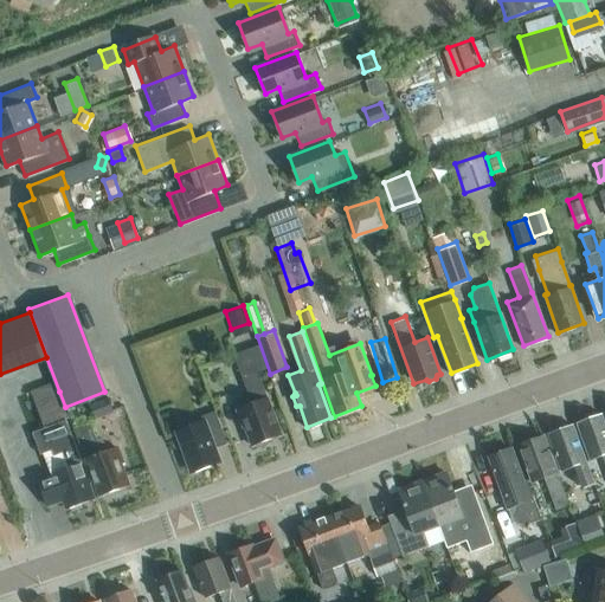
[(280,434),(255,367),(265,362),(258,343),(233,353),(252,401),(238,406),(238,407),(236,408),(242,425),(245,424),(252,444),(256,442),(259,445),(266,441),(269,438),(280,434)]
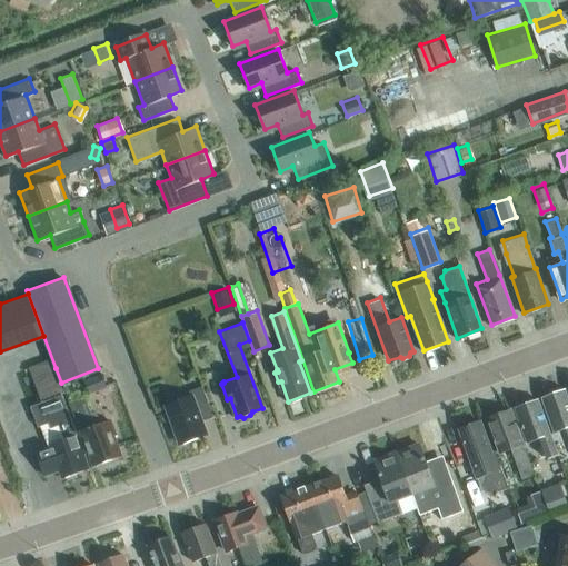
[(61,383),(56,368),(29,378),(35,393),(61,383)]
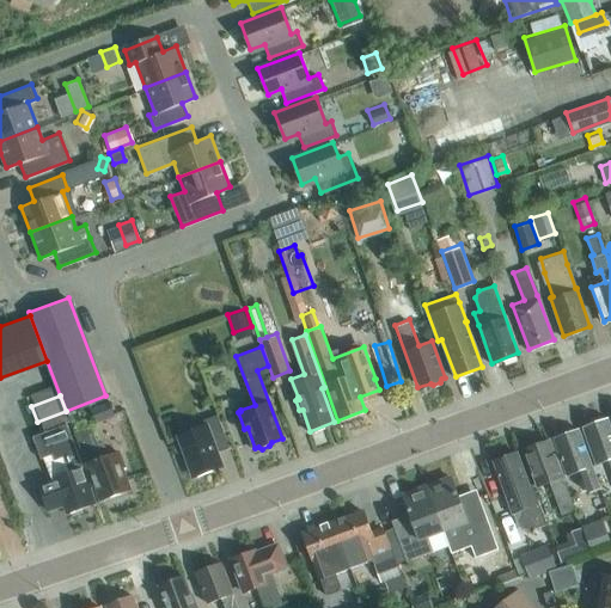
[(90,407),(95,419),(110,413),(105,401),(90,407)]
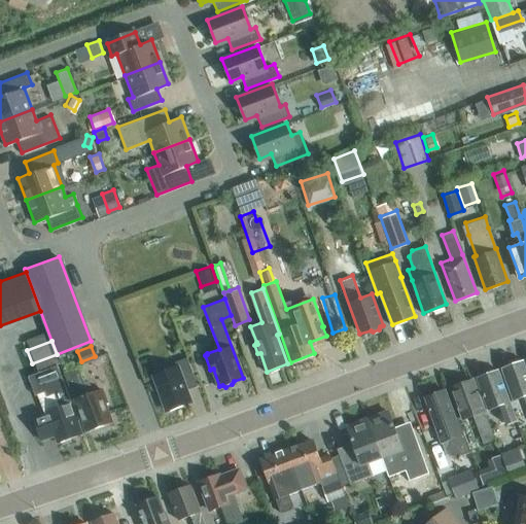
[(197,385),(186,356),(175,360),(176,365),(153,374),(167,410),(189,400),(185,389),(197,385)]
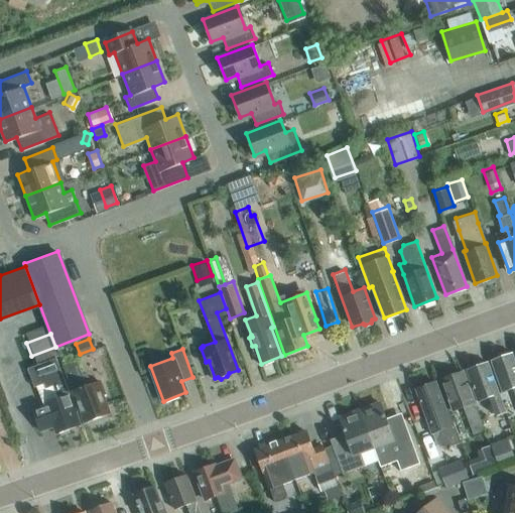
[(514,390),(514,361),(511,351),(491,359),(501,390),(513,386),(514,390)]
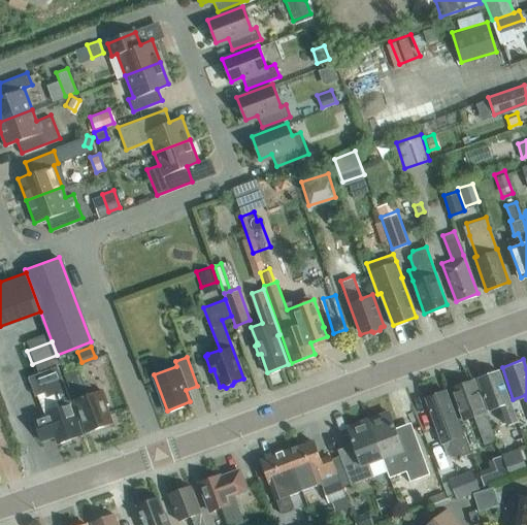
[(70,401),(63,382),(58,366),(29,375),(35,394),(44,390),(46,395),(54,392),(58,406),(45,411),(45,412),(32,417),(40,439),(55,434),(57,441),(80,433),(75,420),(77,419),(71,401),(70,401)]
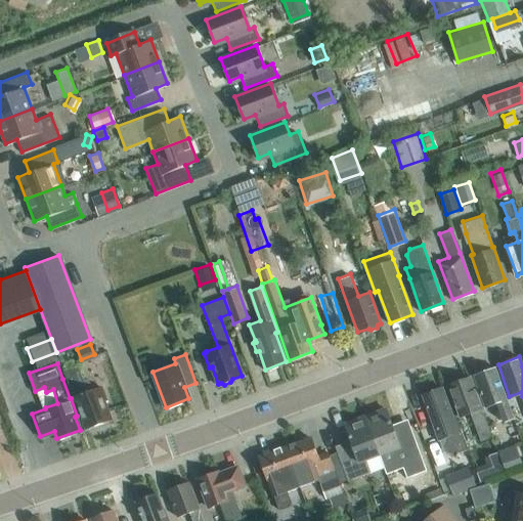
[(98,386),(93,388),(88,376),(81,379),(76,365),(64,370),(86,428),(96,424),(99,426),(106,423),(107,420),(111,419),(103,401),(106,400),(101,386),(98,387),(98,386)]
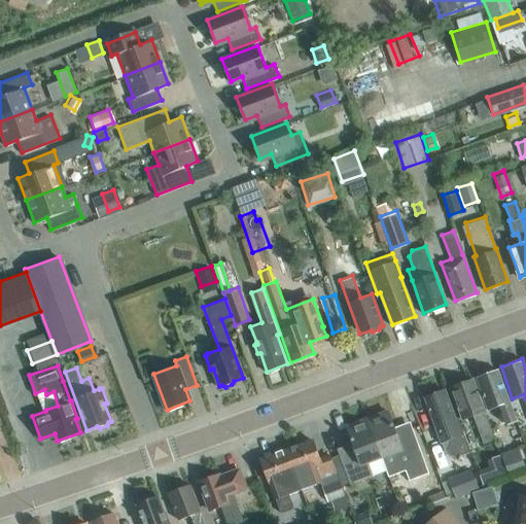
[(506,423),(516,419),(497,369),(476,376),(487,408),(499,404),(506,423)]
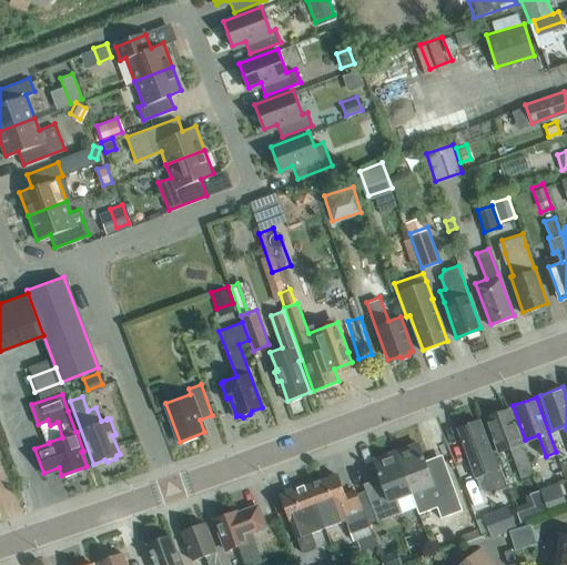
[(512,445),(519,466),(523,476),(533,472),(508,407),(485,416),(498,451),(512,445)]
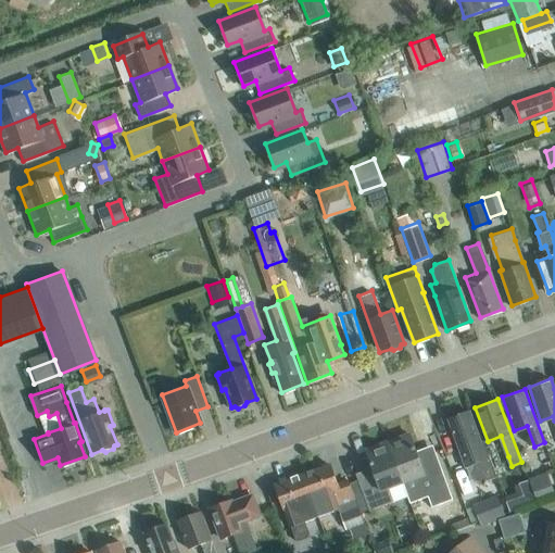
[(482,438),(480,439),(468,410),(448,417),(458,449),(466,445),(479,481),(496,475),(482,438)]
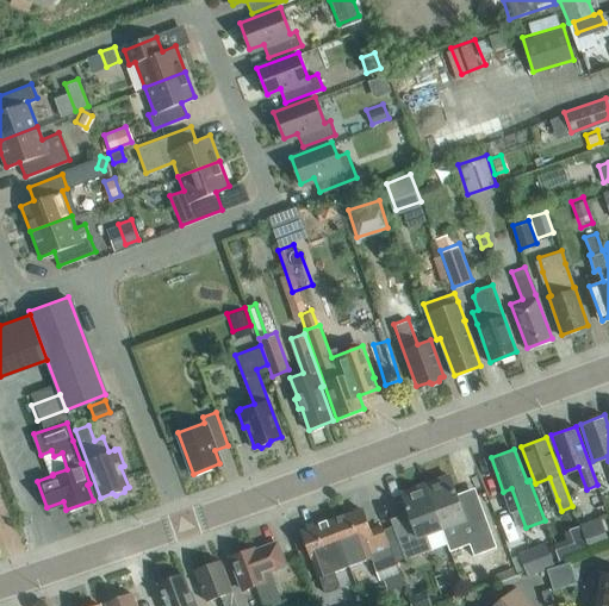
[(448,474),(424,482),(441,526),(449,549),(468,542),(473,554),(496,544),(489,525),(476,493),(458,499),(448,474)]
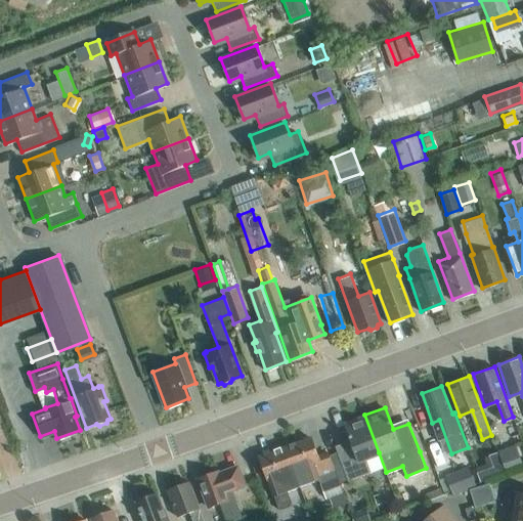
[(379,452),(364,415),(344,423),(352,444),(337,450),(347,479),(371,470),(365,458),(379,452)]
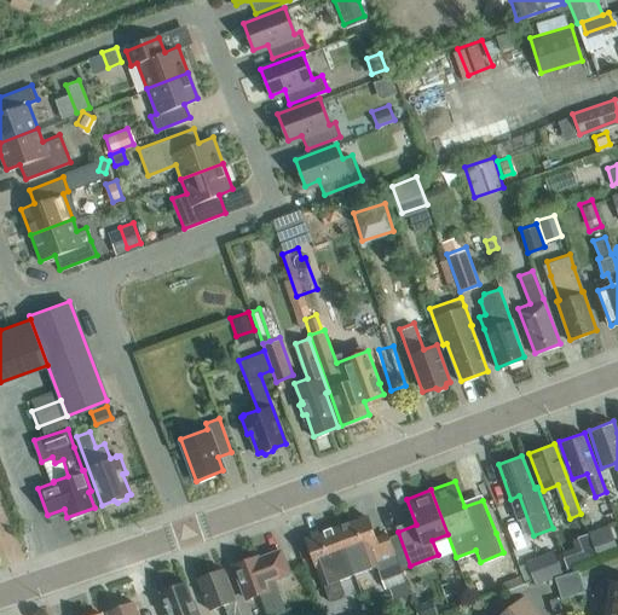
[(351,520),(336,524),(353,573),(376,564),(397,557),(387,532),(375,537),(367,515),(351,521),(351,520)]
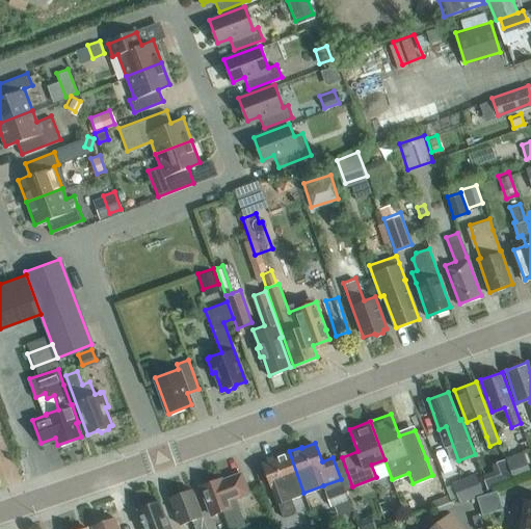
[(303,493),(289,451),(275,456),(275,457),(263,463),(270,483),(266,484),(272,501),(281,498),(283,501),(303,493)]
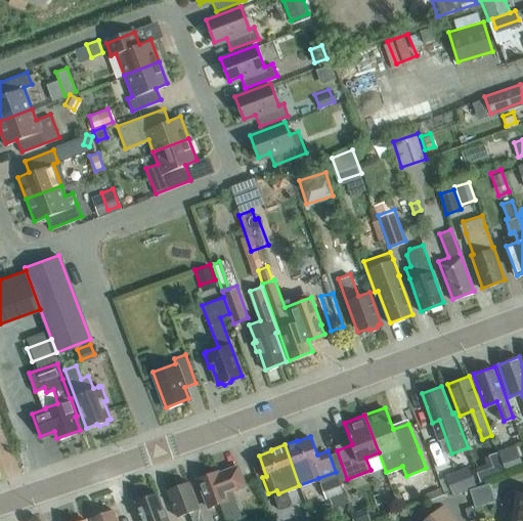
[(505,468),(518,464),(511,445),(497,449),(505,468)]
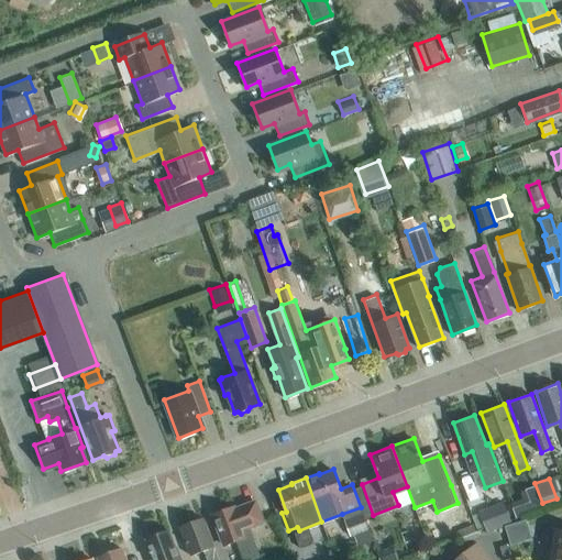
[(520,512),(535,506),(529,490),(515,495),(520,512)]
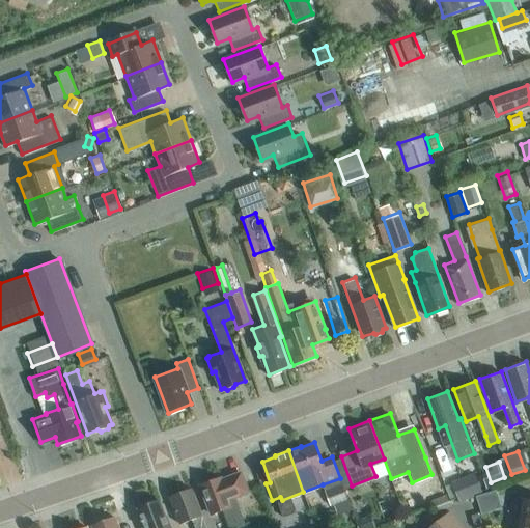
[(242,469),(220,477),(220,476),(200,483),(211,512),(222,508),(229,527),(231,527),(241,525),(245,523),(234,498),(250,492),(242,469)]
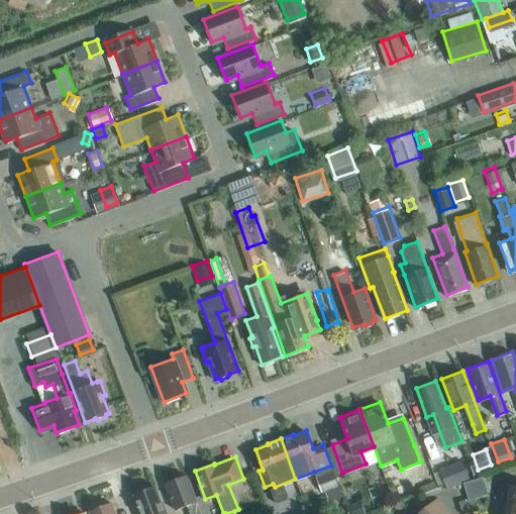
[(469,478),(461,457),(431,469),(438,488),(469,478)]
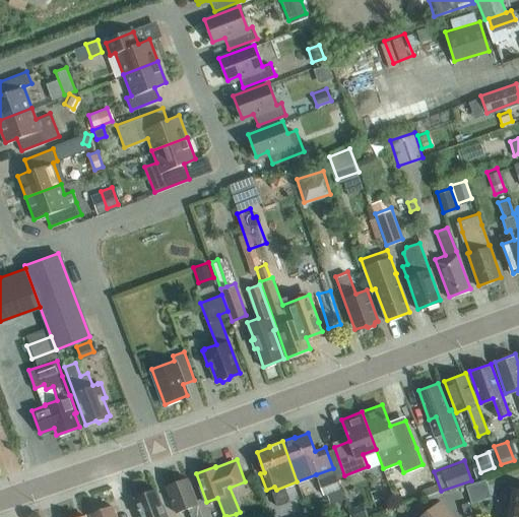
[(333,468),(316,474),(322,493),(340,487),(333,468)]
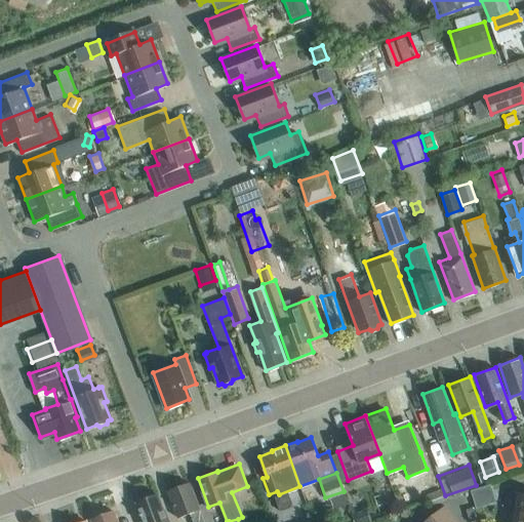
[(203,521),(189,481),(167,489),(177,516),(191,511),(192,515),(191,515),(193,521),(203,521)]
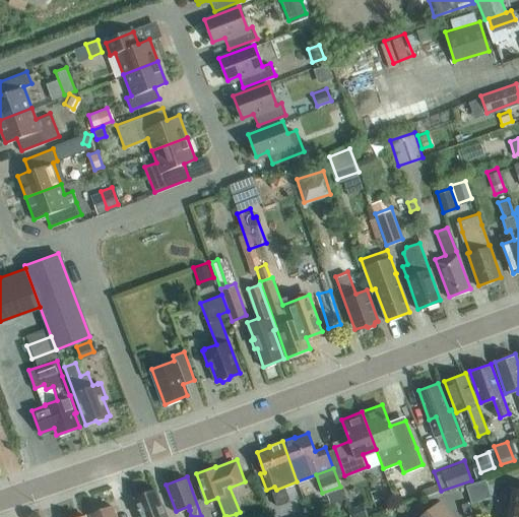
[(465,482),(467,487),(470,499),(490,493),(485,476),(465,482)]
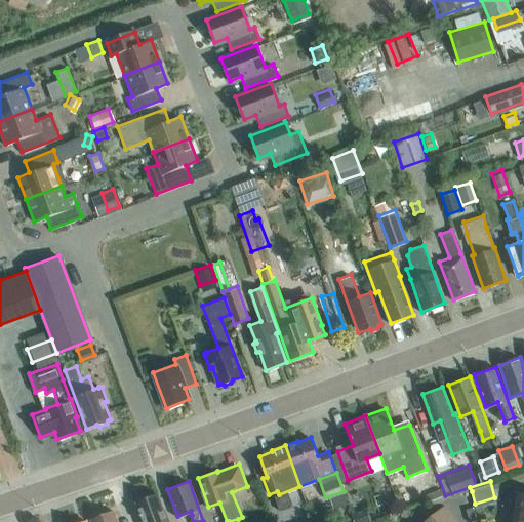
[(445,497),(441,488),(426,493),(430,504),(445,497)]
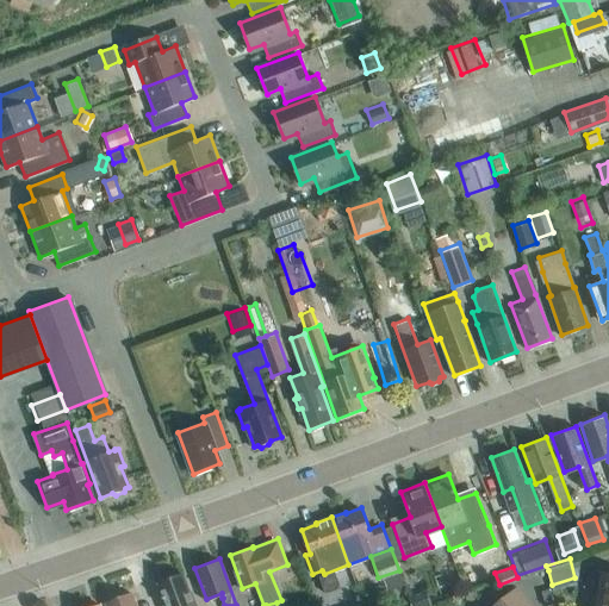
[(608,605),(608,572),(601,572),(595,605),(608,605)]
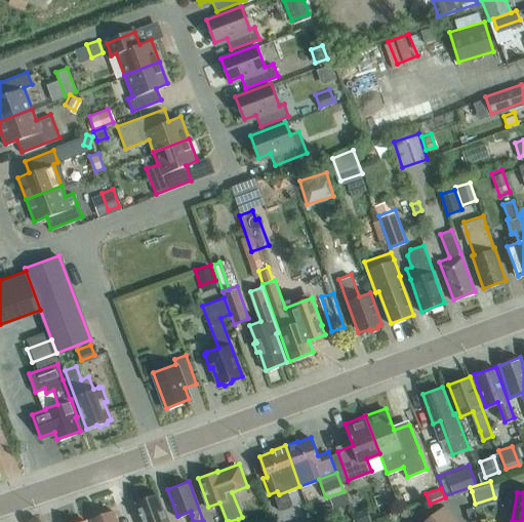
[(169,521),(164,508),(162,509),(157,493),(135,500),(139,512),(137,513),(140,521),(169,521)]
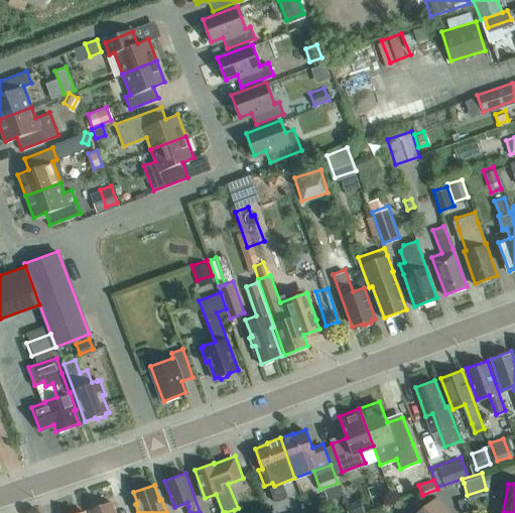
[(447,512),(435,497),(416,512),(415,512),(447,512)]
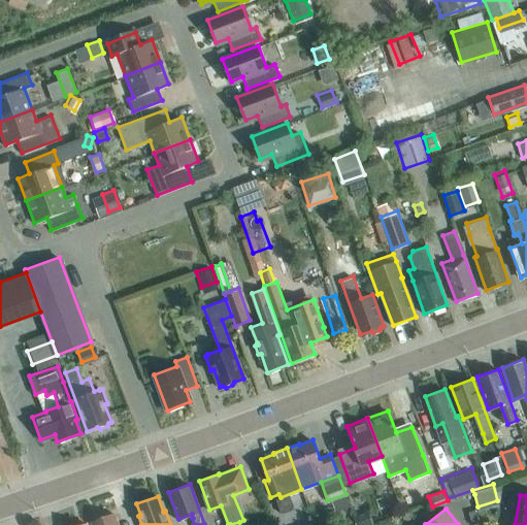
[(468,519),(478,516),(475,509),(466,512),(468,519)]
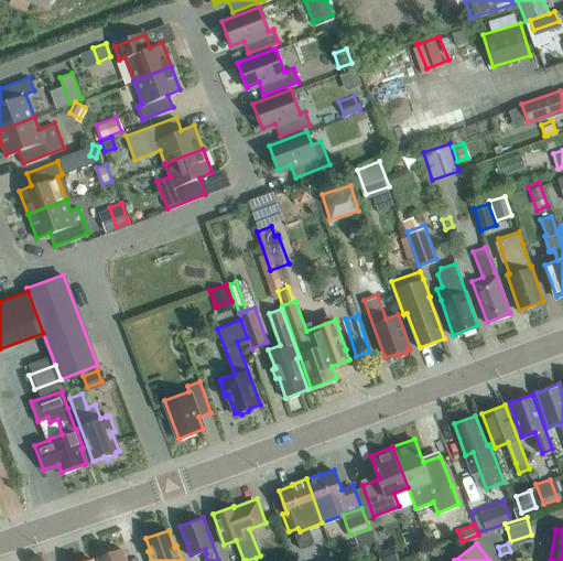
[(391,545),(377,550),(380,560),(385,560),(396,558),(391,545)]
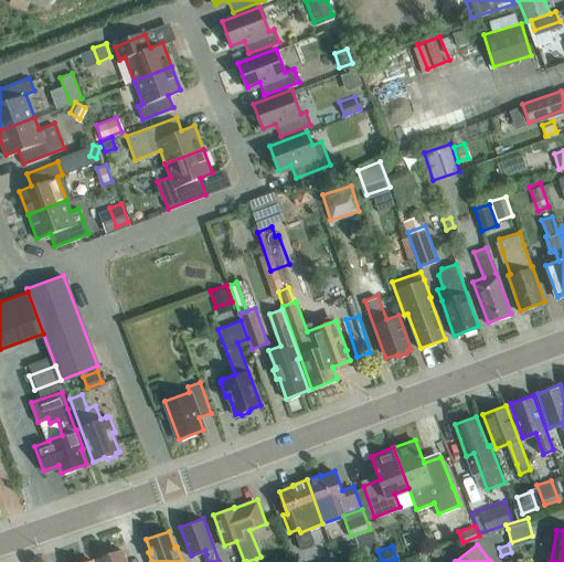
[(127,561),(121,549),(97,558),(98,561),(127,561)]
